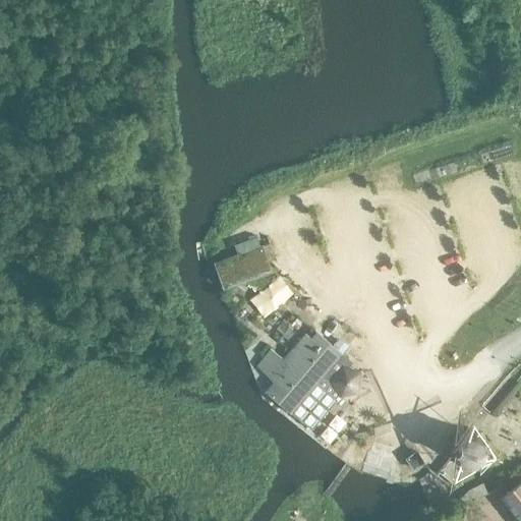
[(512,142),(503,146),(505,153),(514,150),(512,142)]
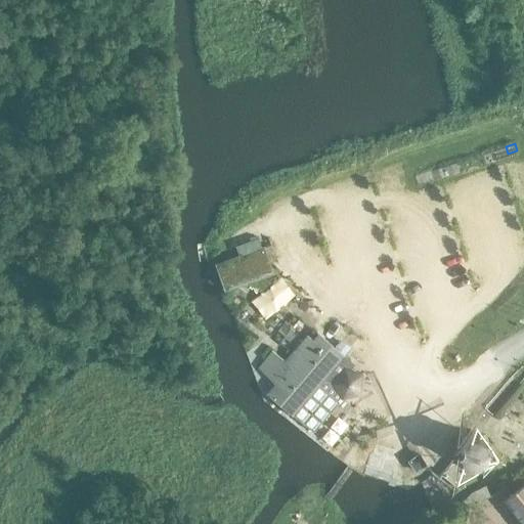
[(427,171),(429,178),(508,154),(506,146),(427,171)]
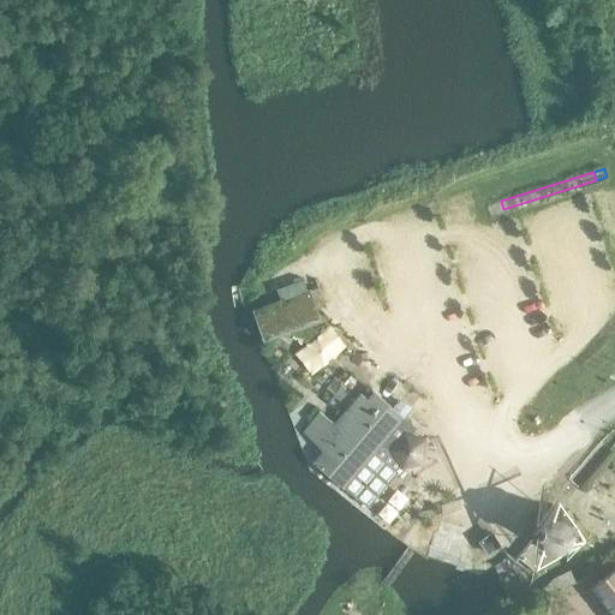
[(503,209),(501,201),(491,204),(494,213),(503,209)]
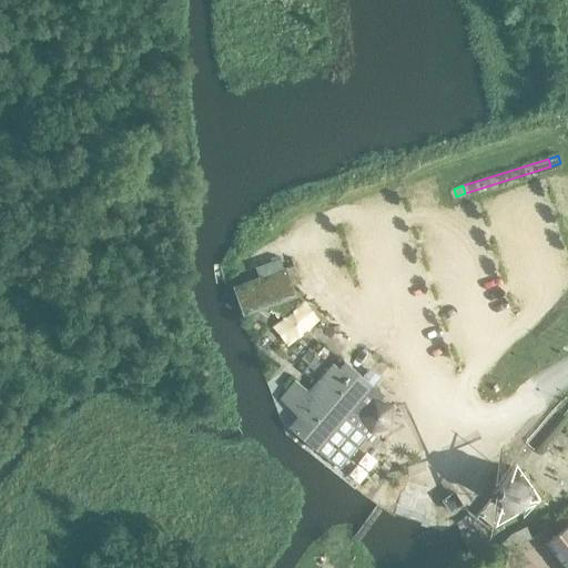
[(285,267),(235,286),(245,315),(295,297),(296,296),(285,267)]
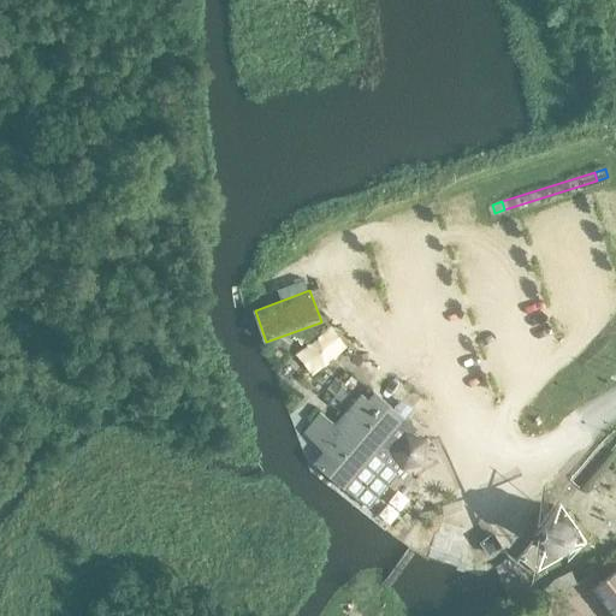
[(369,398),(362,392),(336,424),(320,412),(302,433),(307,437),(323,454),(314,462),(343,487),(383,443),(389,449),(404,433),(410,434),(415,430),(373,395),(369,398)]
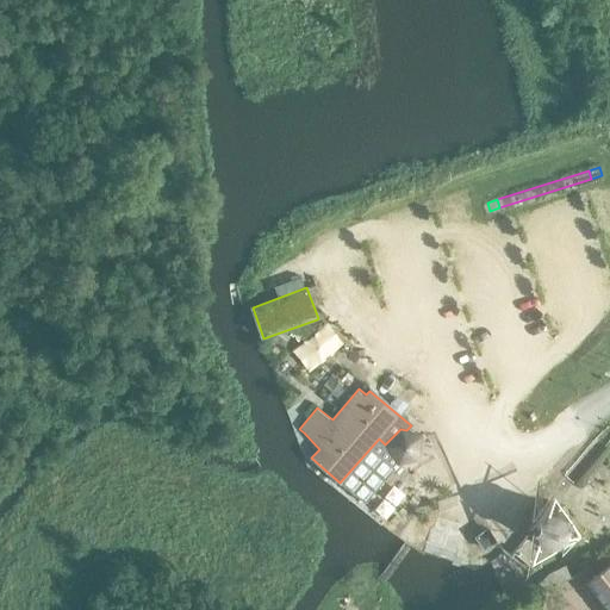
[(397,466),(419,460),(422,436),(406,430),(400,429),(385,444),(397,466)]
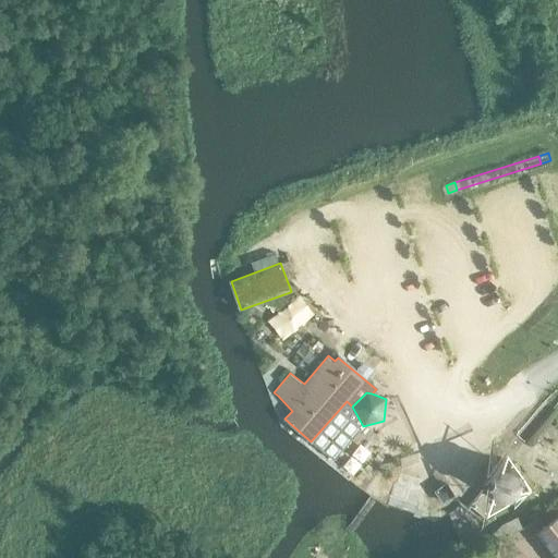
[(512,504),(521,493),(522,476),(509,465),(490,466),(480,481),(486,496),(482,495),(470,506),(487,520),(498,510),(498,506),(512,504)]
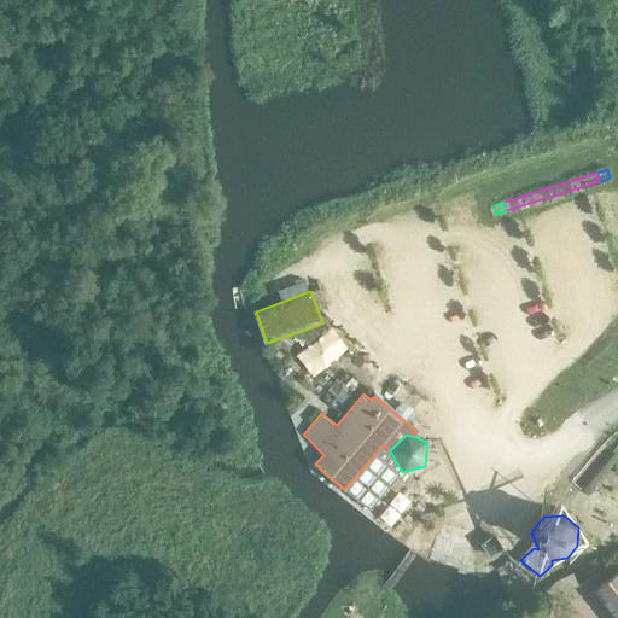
[(490,557),(493,554),(501,548),(493,537),(482,544),(490,557)]
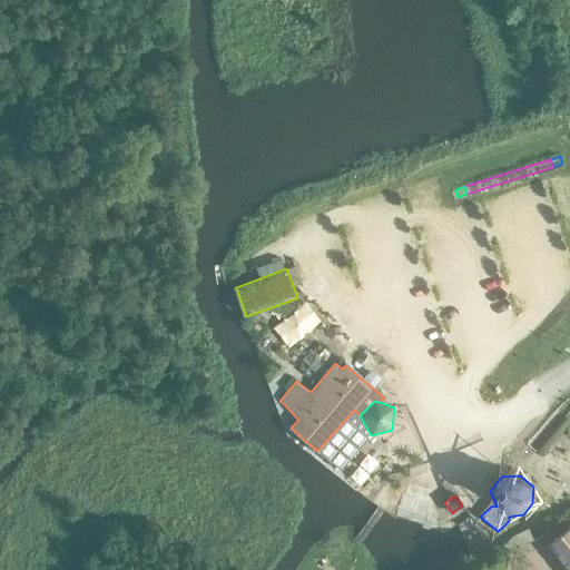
[(569,569),(569,522),(546,542),(562,562),(569,569)]
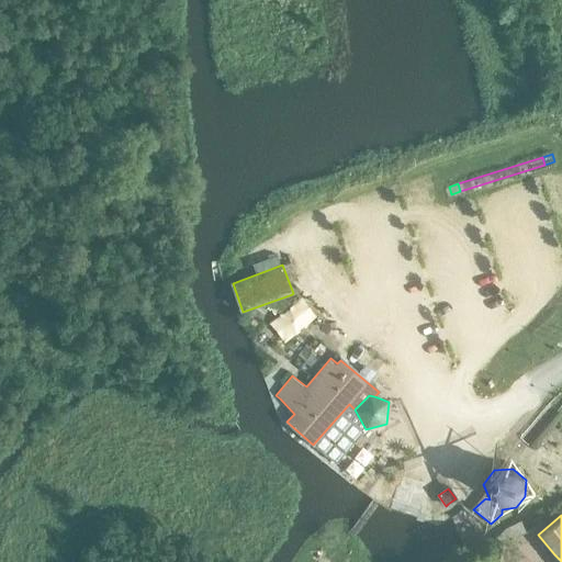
[(498,536),(501,541),(526,531),(520,520),(505,528),(498,536)]
